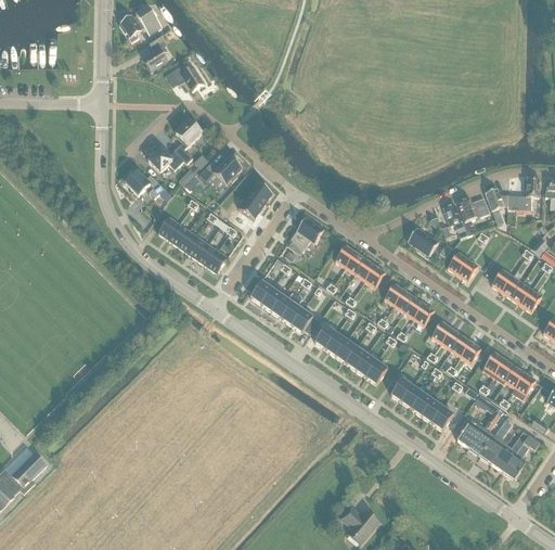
[(131,13),(120,21),(120,22),(119,23),(125,32),(127,30),(130,35),(128,36),(131,41),(139,36),(137,32),(144,26),(150,33),(162,25),(147,4),(136,12),(137,13),(132,15),(131,13)]
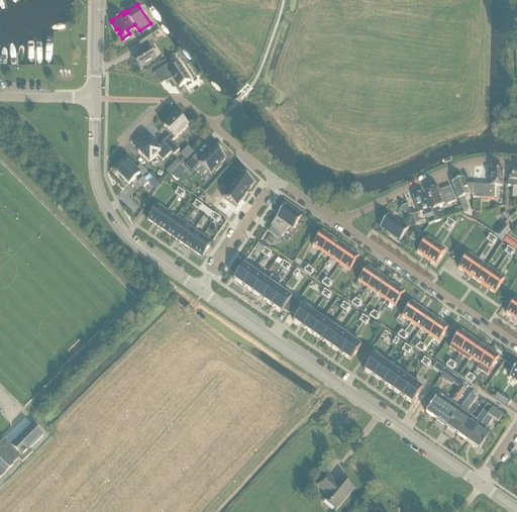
[(137,37),(141,42),(151,35),(148,30),(137,37)]
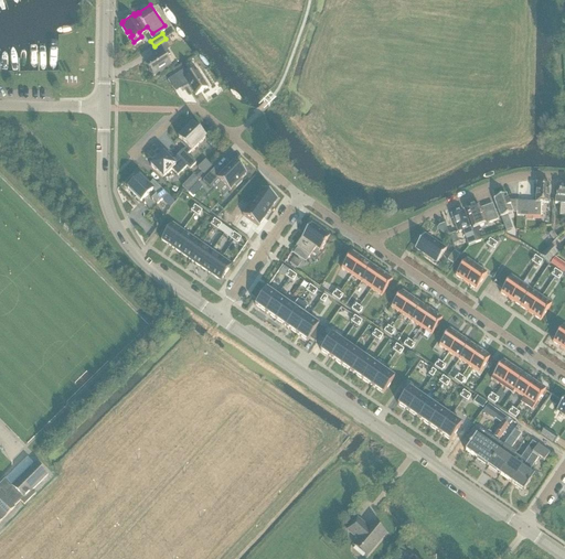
[(153,71),(170,60),(166,52),(170,50),(168,45),(146,60),(153,71)]
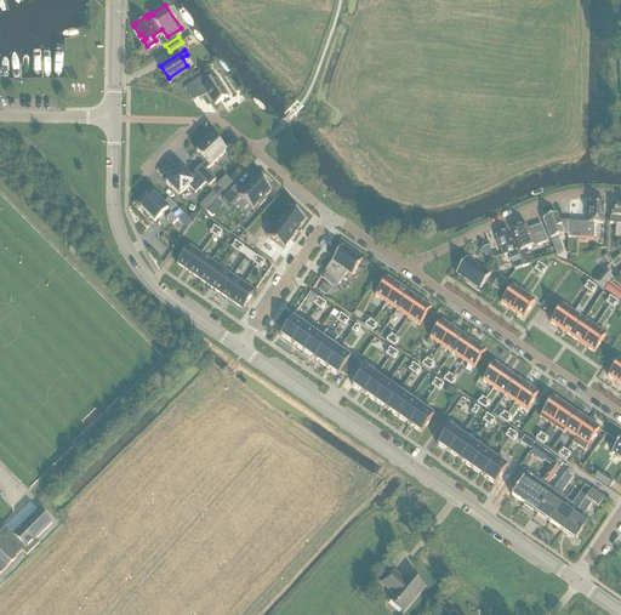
[(208,78),(203,70),(192,78),(200,90),(206,86),(215,100),(227,91),(216,73),(208,78)]
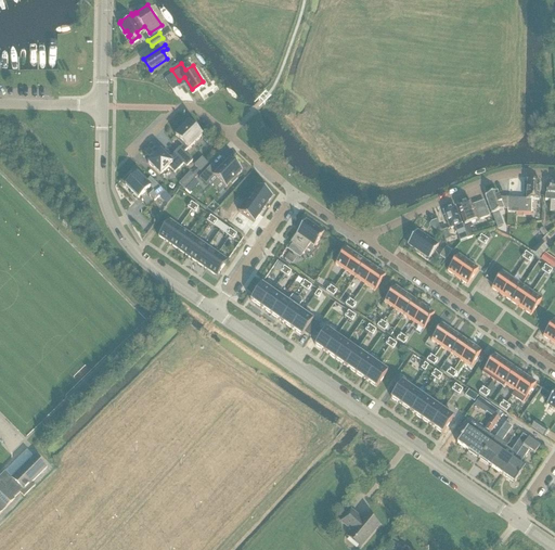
[(172,149),(183,160),(185,162),(192,156),(183,148),(188,143),(188,144),(202,131),(189,117),(175,131),(183,140),(180,144),(179,143),(172,149)]
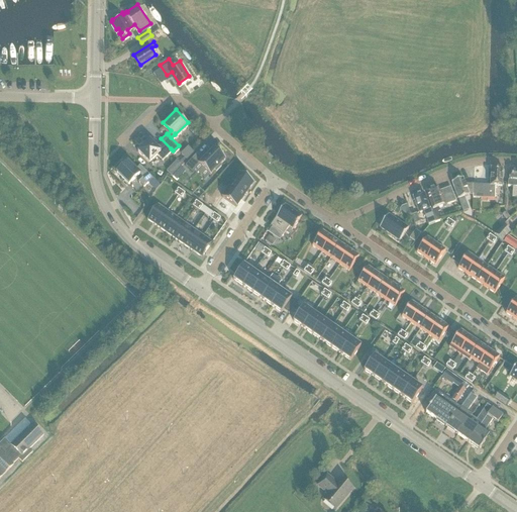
[(171,148),(161,138),(157,143),(148,136),(137,147),(148,159),(157,150),(163,157),(171,148)]
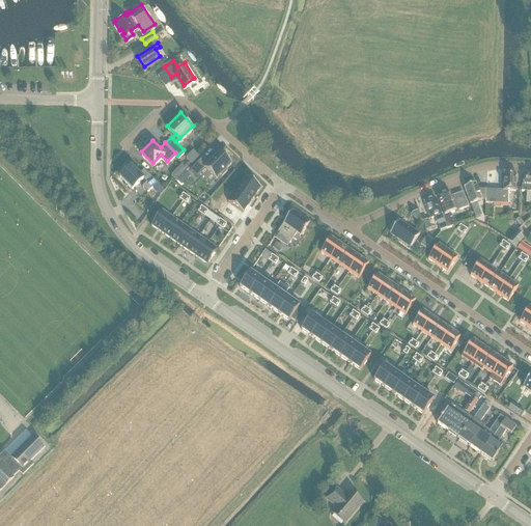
[(202,153),(190,166),(197,172),(203,164),(216,175),(220,170),(222,171),(227,166),(225,165),(231,159),(219,147),(208,158),(202,153)]
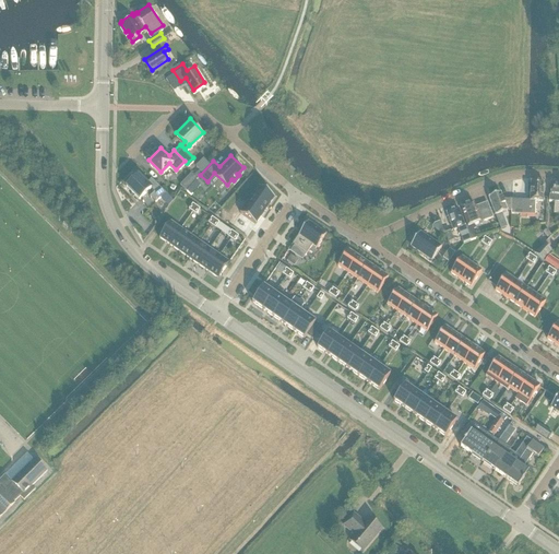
[(146,179),(138,171),(126,183),(139,196),(151,184),(154,187),(150,191),(155,197),(165,188),(151,174),(146,179)]
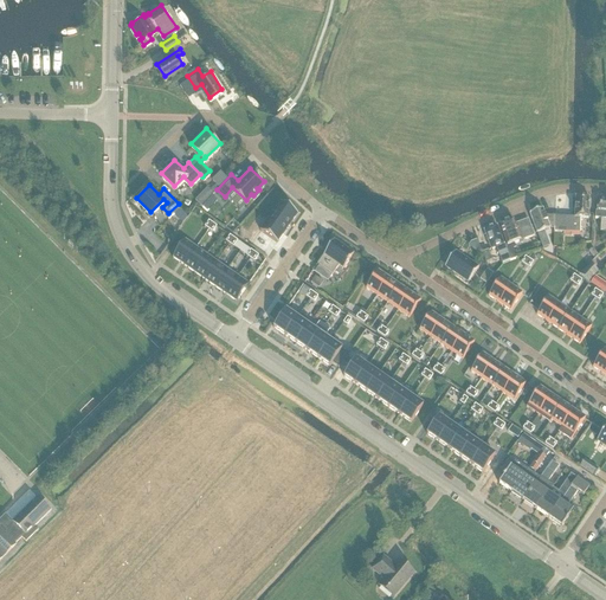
[(212,191),(202,202),(207,206),(217,195),(212,191)]
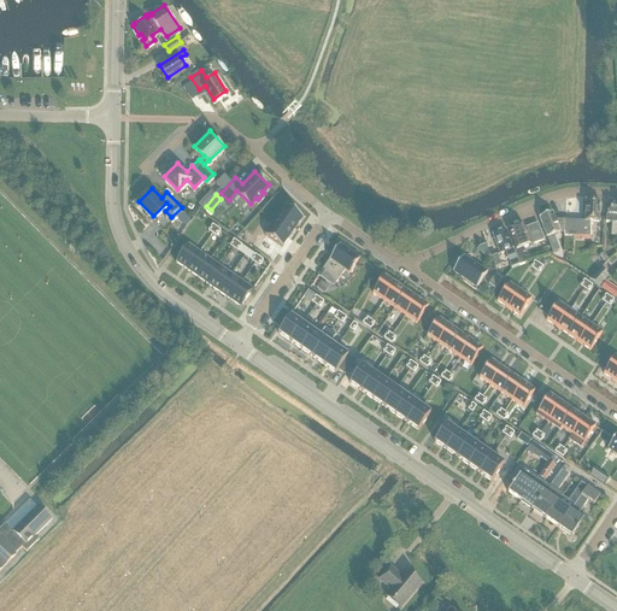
[(564,228),(564,230),(591,231),(591,217),(599,217),(600,195),(586,195),(585,216),(564,215),(564,228)]
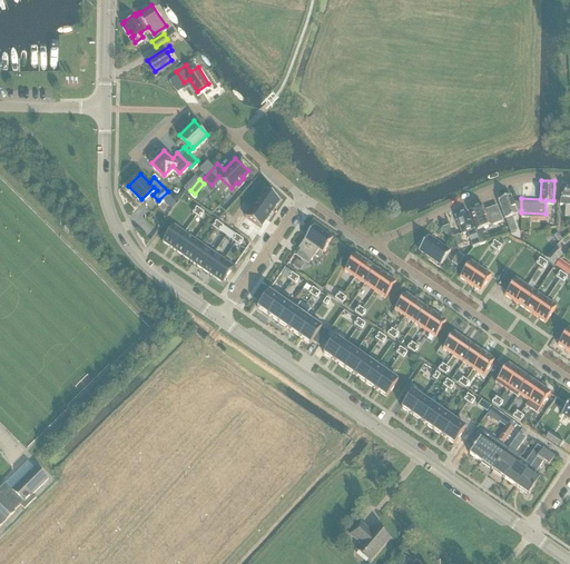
[(569,211),(569,181),(561,181),(560,200),(564,200),(564,211),(569,211)]
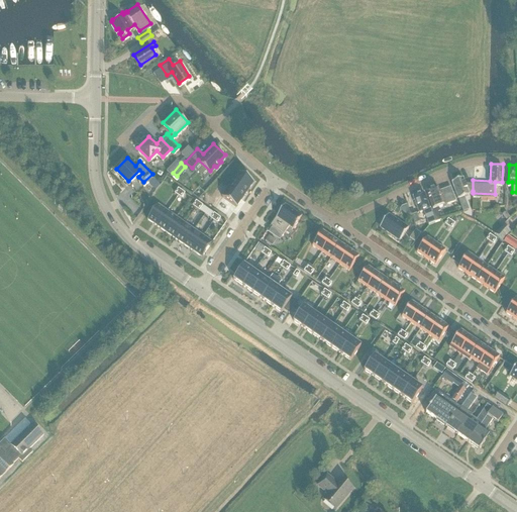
[(239,168),(222,193),(236,203),(253,178),(239,168)]
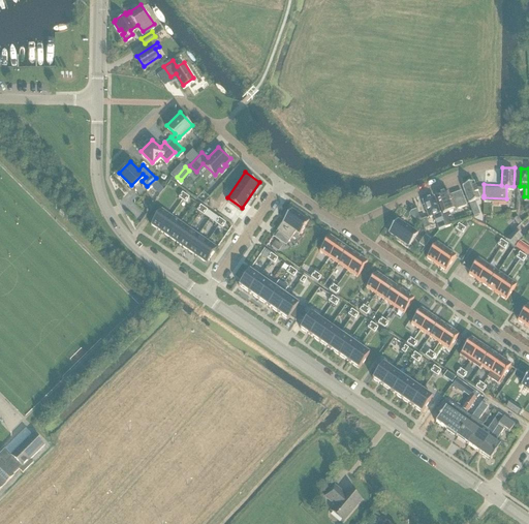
[(484,195),(484,184),(475,184),(473,178),(462,182),(473,212),(478,210),(473,197),(479,195),(484,195)]
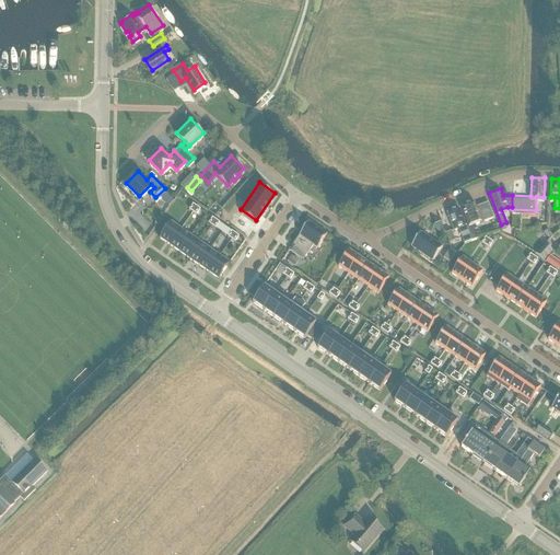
[(470,235),(470,236),(477,234),(471,221),(493,214),(488,197),(475,203),(474,198),(461,204),(468,222),(466,222),(470,235)]
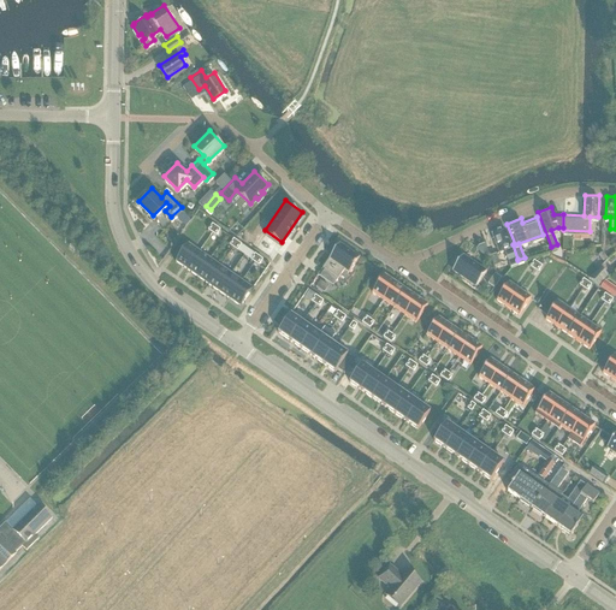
[(517,259),(513,244),(513,246),(504,224),(492,229),(498,248),(504,246),(510,261),(517,259)]
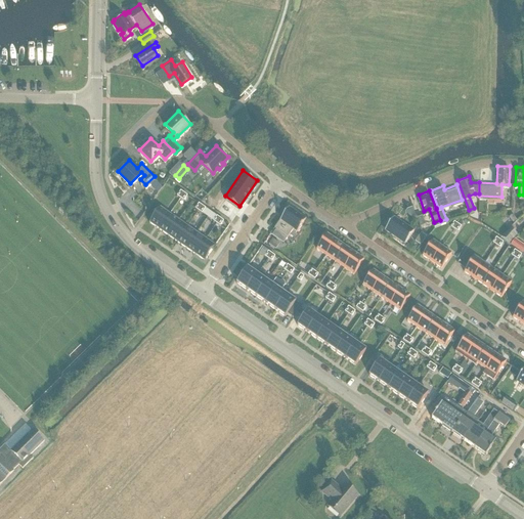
[(149,218),(159,225),(169,210),(160,203),(149,218)]
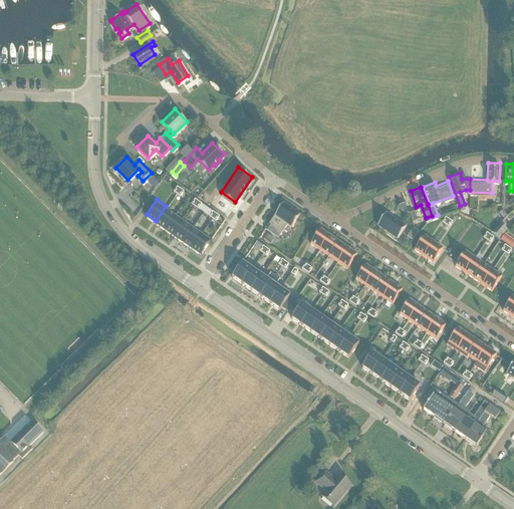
[(282,229),(287,220),(291,223),(299,211),(283,200),(269,220),(282,229)]
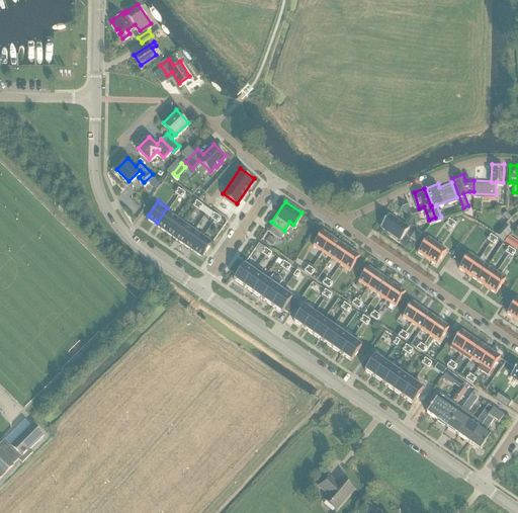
[(157,223),(166,229),(176,214),(167,207),(157,223)]
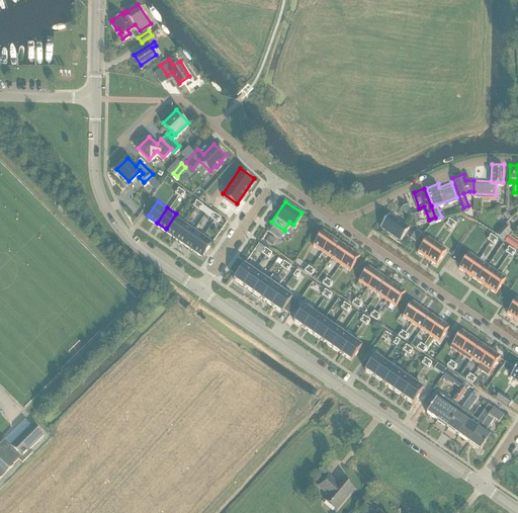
[(389,210),(380,223),(401,237),(409,224),(389,210)]
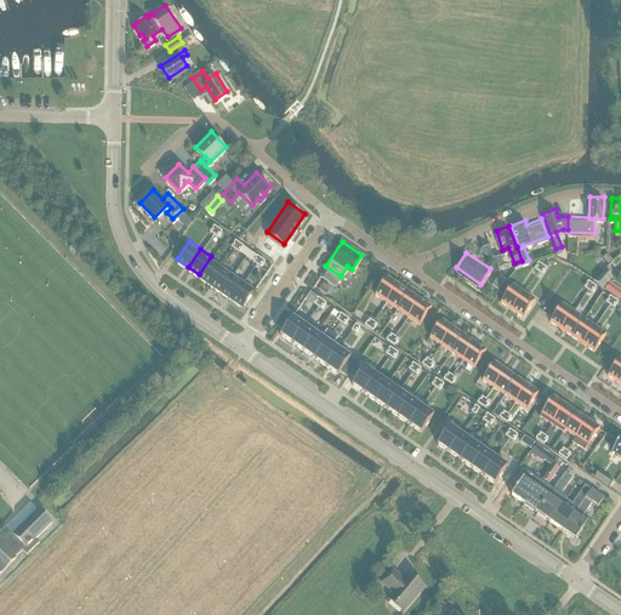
[(211,256),(199,274),(210,282),(222,263),(211,256)]
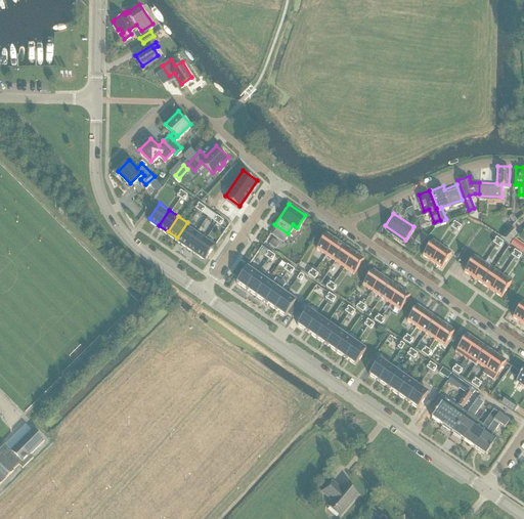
[(187,222),(177,238),(185,244),(197,228),(187,222)]
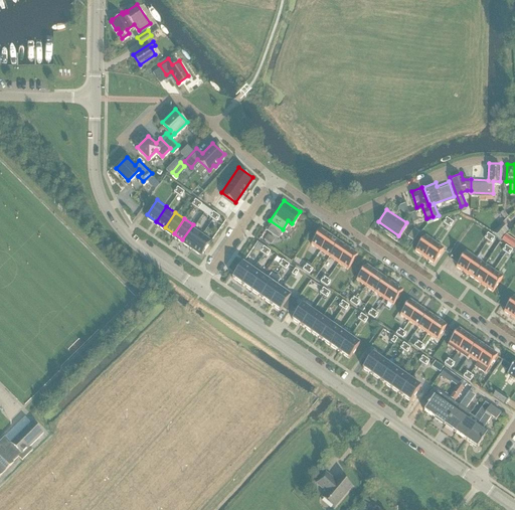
[(500,234),(508,226),(501,219),(493,228),(500,234)]
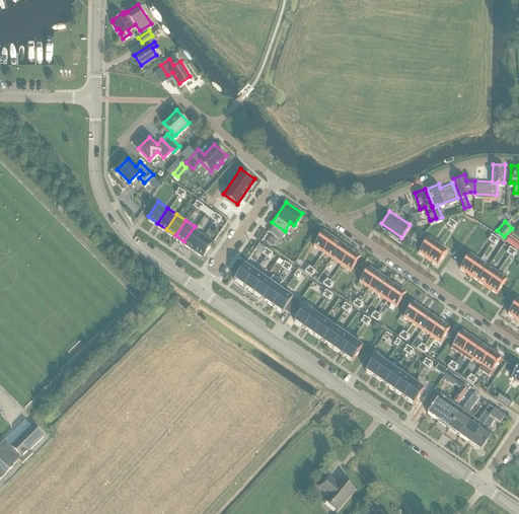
[(417,225),(411,235),(416,239),(423,229),(417,225)]
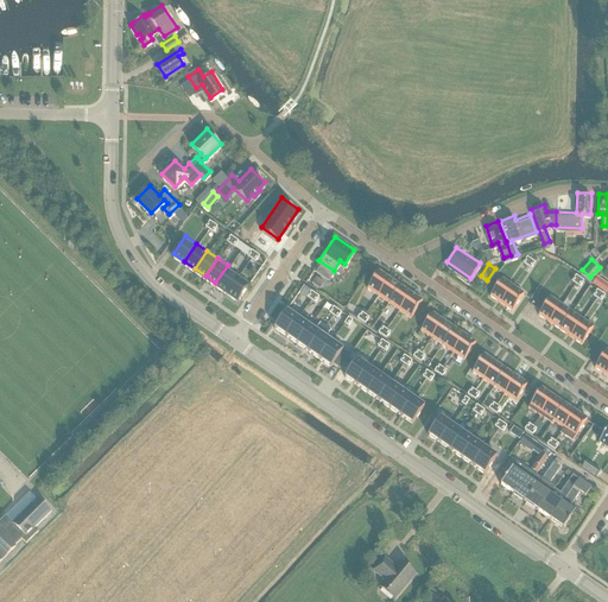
[(226,290),(239,273),(228,265),(215,283),(226,290)]
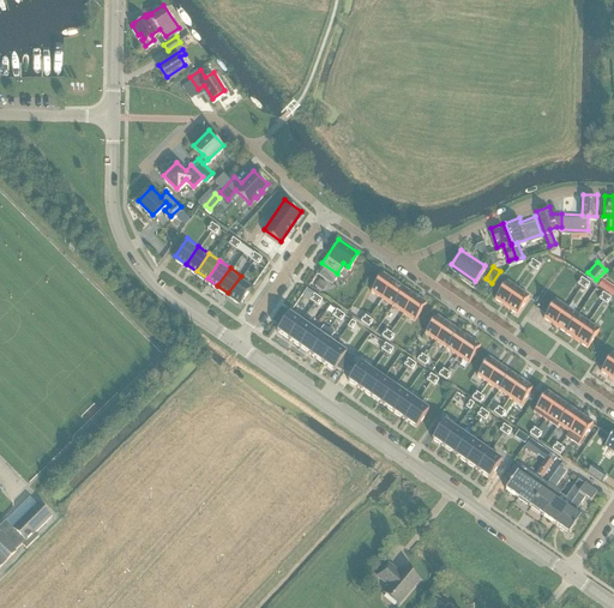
[(381,294),(393,277),(383,269),(371,287),(381,294)]
